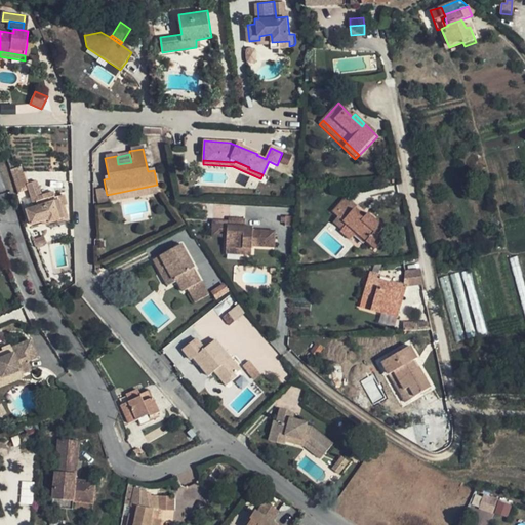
[(26,188),(25,186),(22,175),(11,178),(15,189),(17,195),(23,193),(22,189),(26,188)]
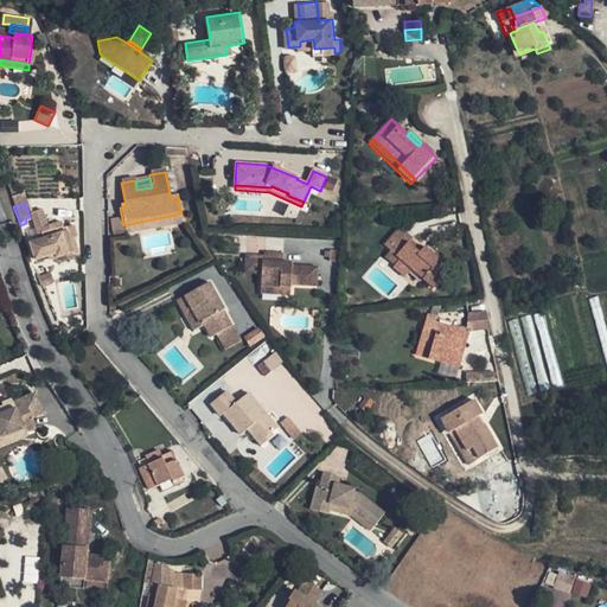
[(30,217),(38,242),(50,237),(56,255),(52,255),(55,260),(66,255),(68,257),(78,254),(74,240),(77,237),(74,227),(63,230),(61,223),(48,227),(42,210),(29,215),(30,217)]
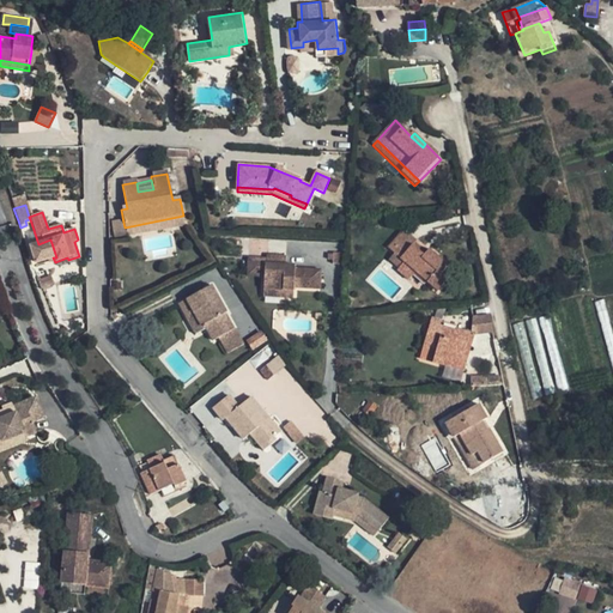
[(127,238),(186,228),(183,216),(125,228),(127,238)]
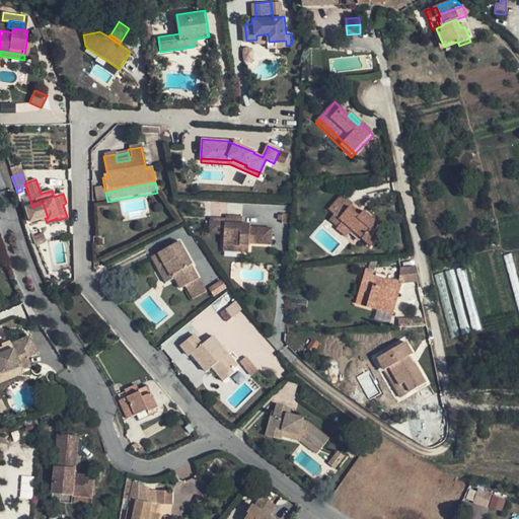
[(105,193),(104,189),(94,191),(97,204),(107,202),(105,193)]
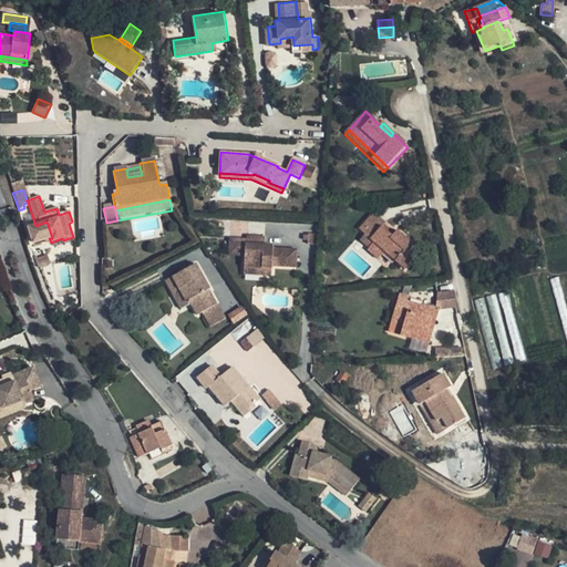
[(383,226),(372,216),(359,230),(373,244),(367,249),(379,260),(384,254),(404,271),(414,260),(409,256),(416,248),(399,233),(393,238),(382,228),(383,226)]
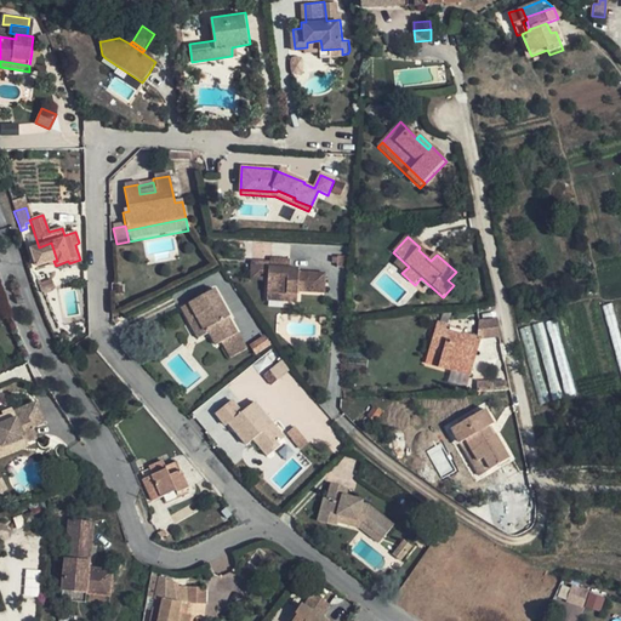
[(39,248),(30,249),(35,267),(53,261),(57,261),(51,243),(39,248)]
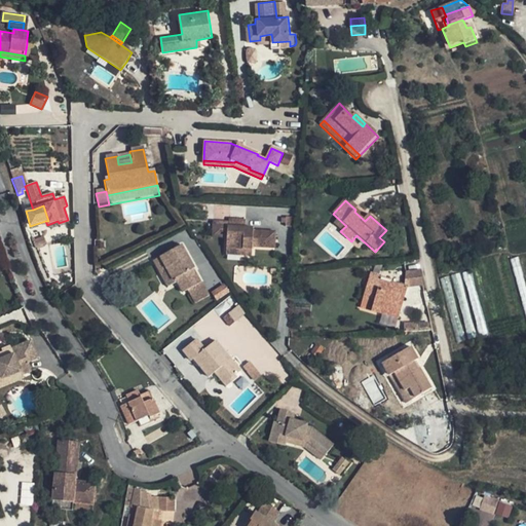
[(253,249),(276,250),(276,233),(254,232),(245,232),(245,228),(246,221),(228,220),(228,223),(228,227),(227,227),(226,239),(230,239),(229,250),(253,251),(253,249)]
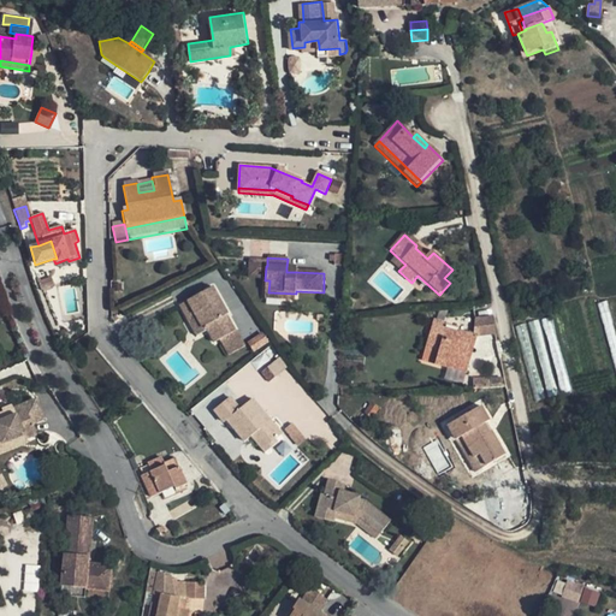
[(267,266),(267,261),(249,261),(248,279),(265,280),(266,266),(267,266)]
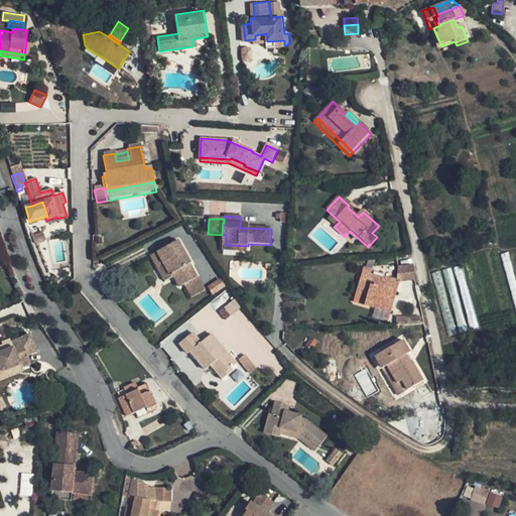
[(42,234),(31,239),(35,246),(45,242),(42,234)]
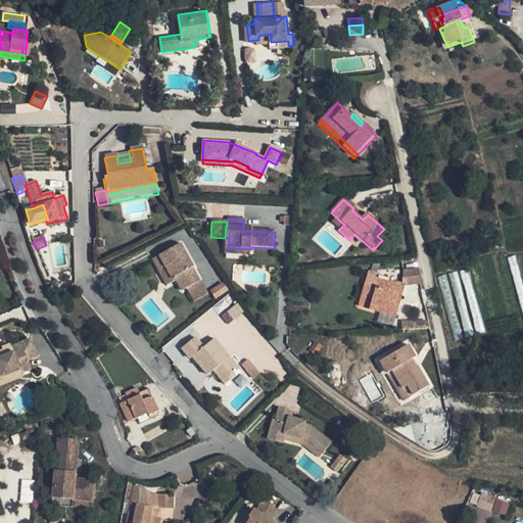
[(229,238),(225,238),(225,254),(250,255),(251,249),(228,248),(229,238)]
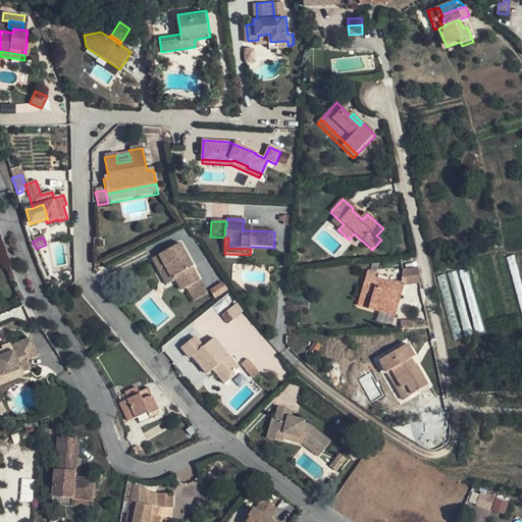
[(178,280),(184,290),(186,289),(194,303),(207,295),(200,280),(193,268),(195,266),(181,243),(166,251),(167,253),(163,255),(162,253),(154,258),(161,269),(166,266),(172,278),(175,276),(178,280)]
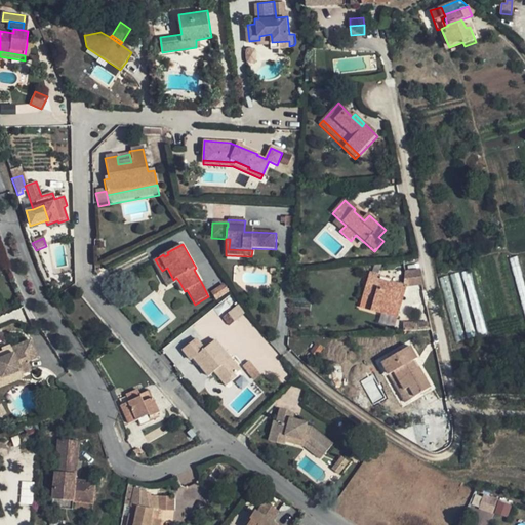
[(162,271),(170,287),(179,282),(176,278),(173,280),(167,268),(162,271)]
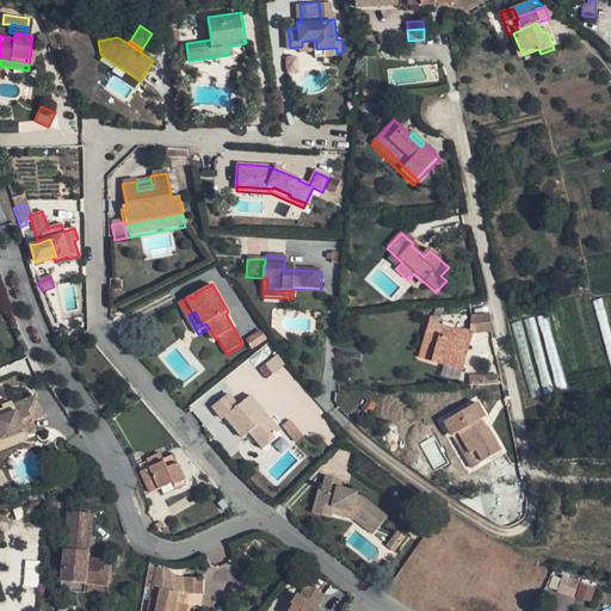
[(473,315),(470,333),(475,334),(491,333),(487,314),(473,315)]
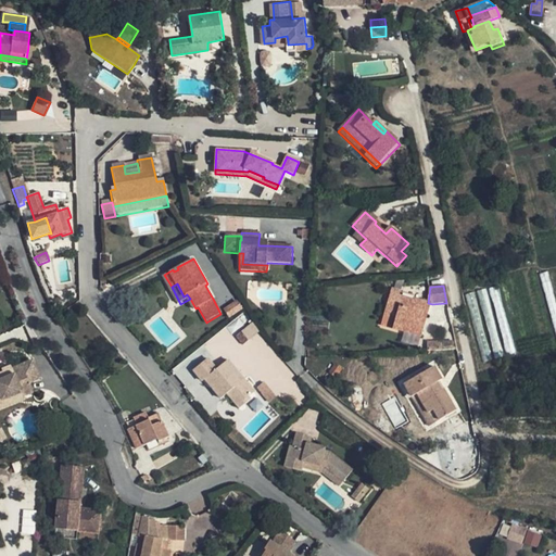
[(402,291),(392,288),(384,315),(404,321),(402,330),(421,337),(432,304),(428,303),(415,299),(414,302),(400,298),(402,291)]
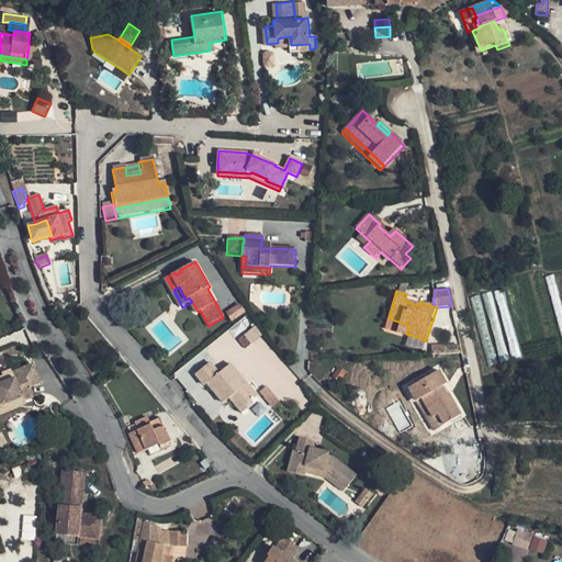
[(231,319),(245,313),(240,304),(226,311),(231,319)]
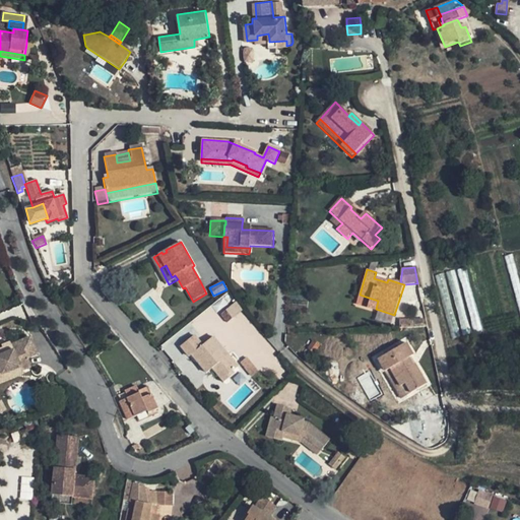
[(360,295),(356,304),(376,309),(378,301),(360,295)]
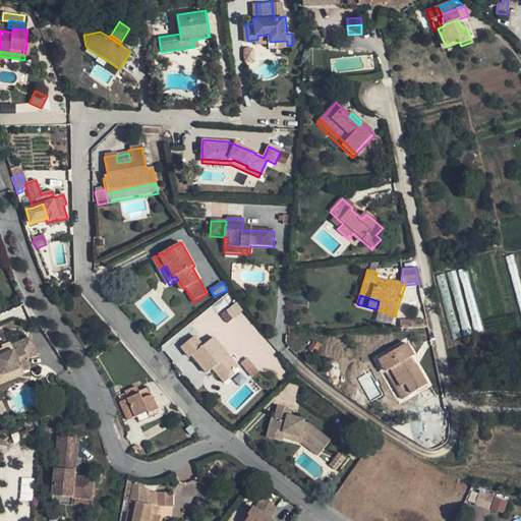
[(222,317),(229,326),(234,322),(227,313),(222,317)]
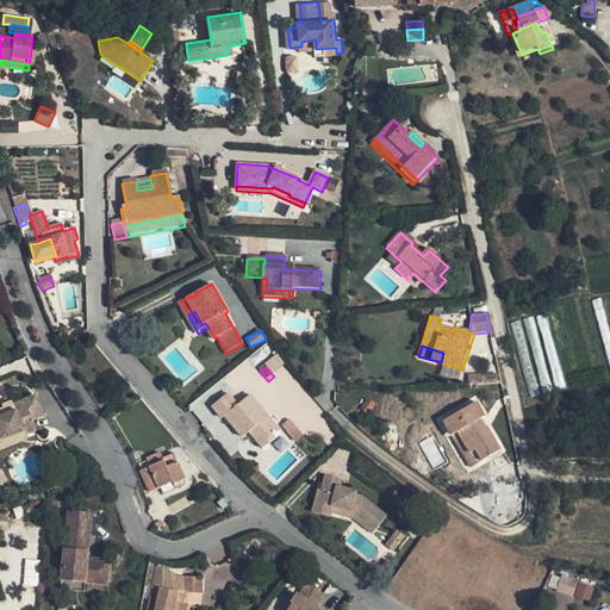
[(470,387),(486,386),(485,375),(470,375),(470,387)]
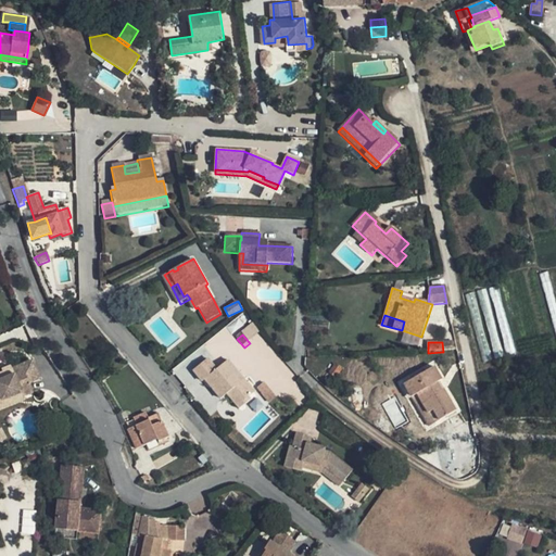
[(108,359),(98,366),(101,371),(106,368),(109,366),(111,365),(108,359)]
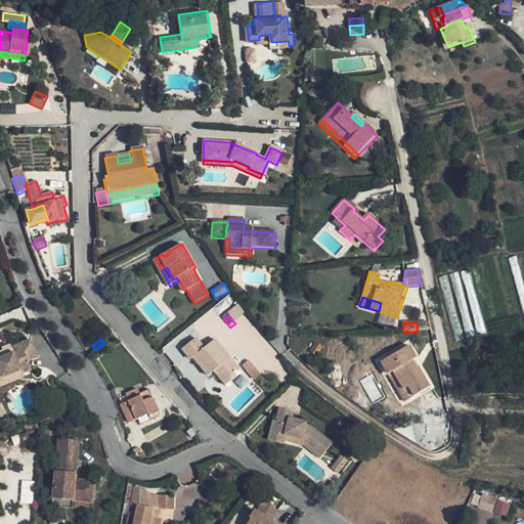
[(236,375),(241,370),(216,341),(205,350),(195,340),(183,351),(192,361),(194,359),(209,377),(215,373),(219,368),(229,380),(236,375)]
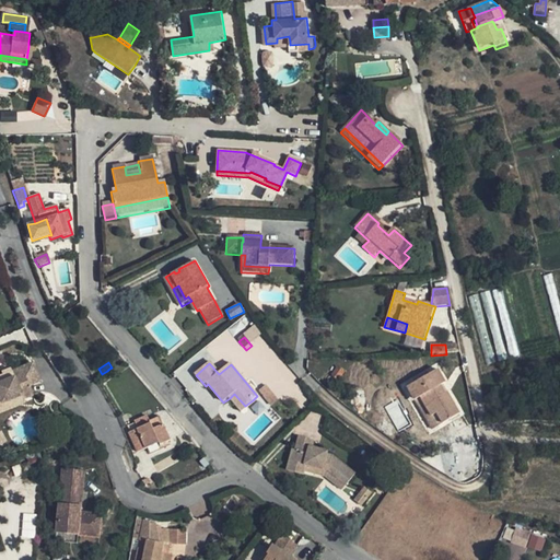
[(0,377),(0,406),(23,398),(25,403),(35,398),(32,389),(43,385),(35,364),(13,373),(12,371),(1,375),(2,377),(0,377)]
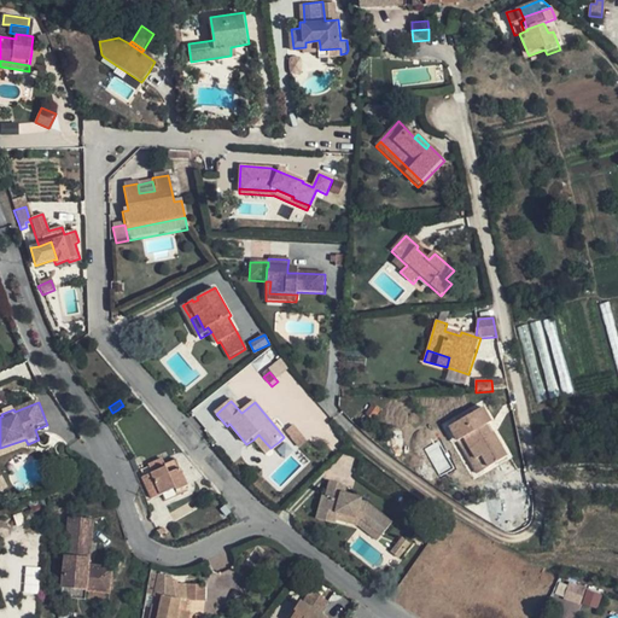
[(479,456),(485,468),(503,458),(490,433),(488,435),(483,426),(489,423),(481,408),(448,426),(456,441),(461,437),(473,459),(479,456)]
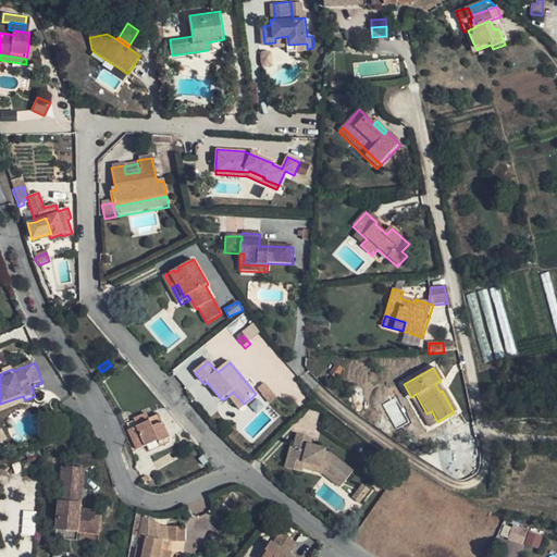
[(107,369),(101,372),(106,378),(110,374),(107,369)]
